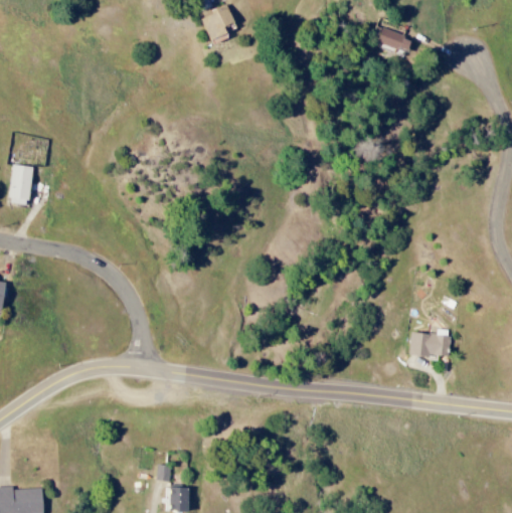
[(212,44),(228,37),(224,26),(234,21),(227,5),(201,16),(212,44)]
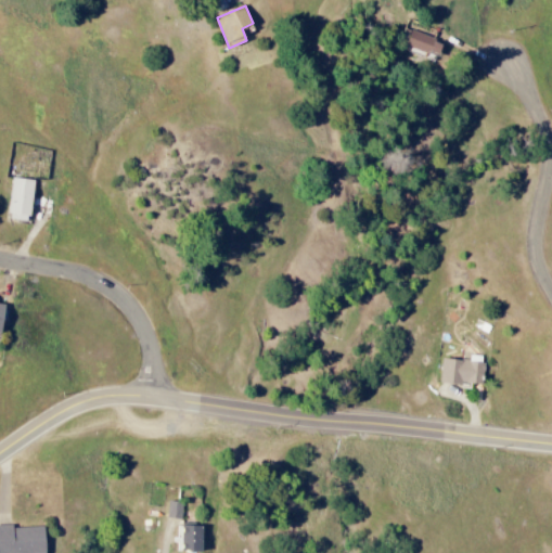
[(408,46),(437,54),(440,42),(435,41),(436,36),(412,29),(408,46)]
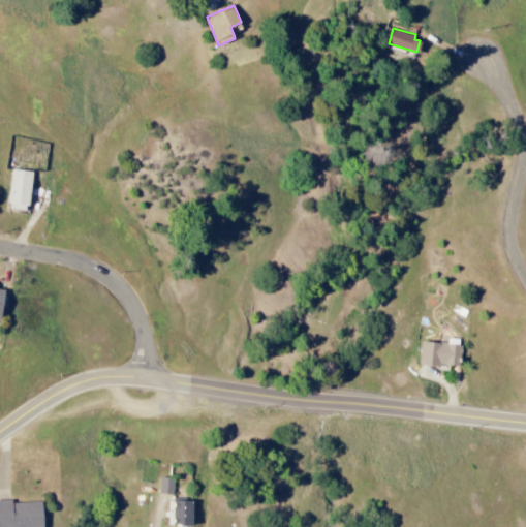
[(8,207),(29,210),(34,171),(13,167),(8,207)]
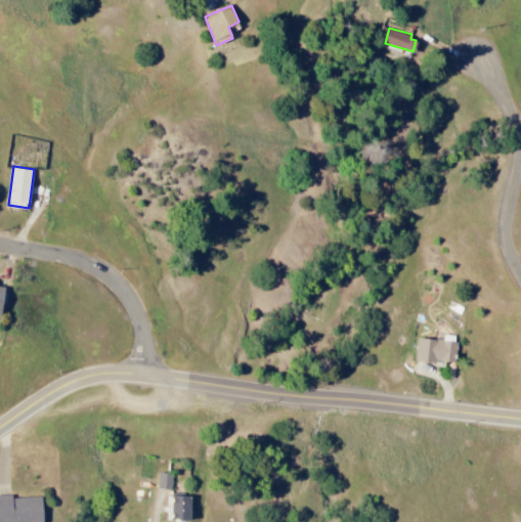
[(417,359),(457,363),(459,341),(419,337),(417,359)]
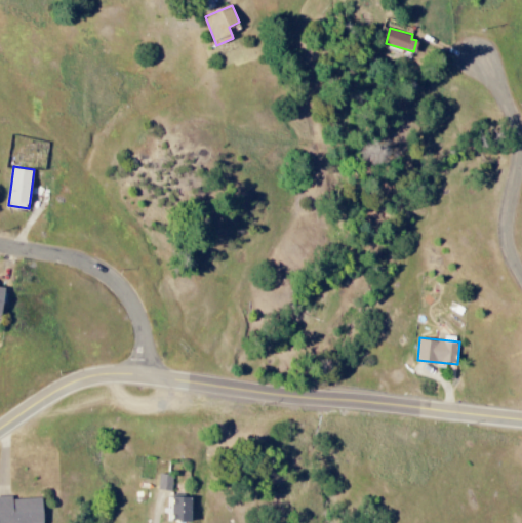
[(174,475),(160,473),(159,489),(173,490),(174,475)]
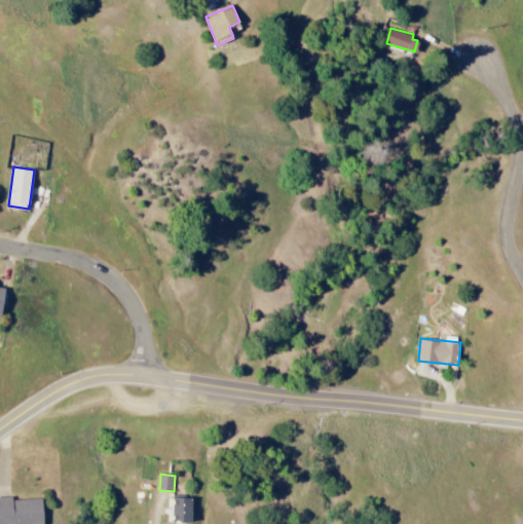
[(0,498),(0,523),(43,523),(43,497),(0,498)]
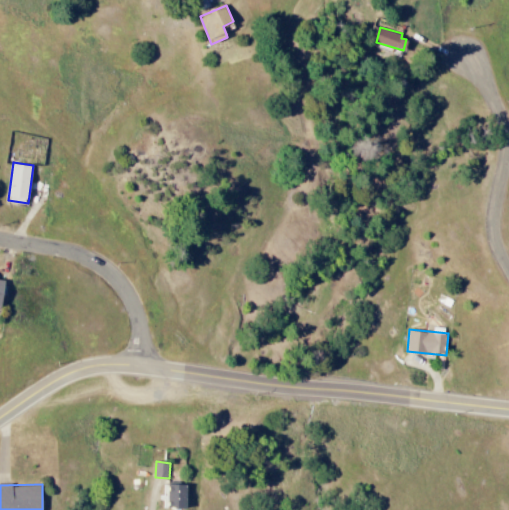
[(188,485),(169,485),(168,508),(187,508),(188,485)]
